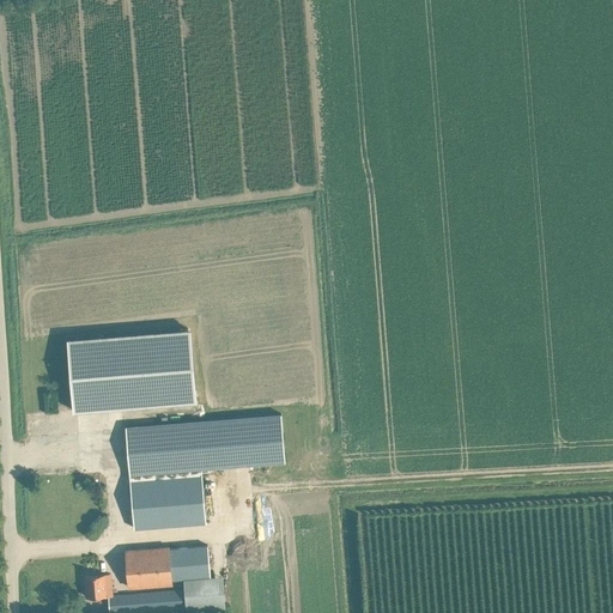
[(73,411),(194,401),(188,328),(67,338),(73,411)]
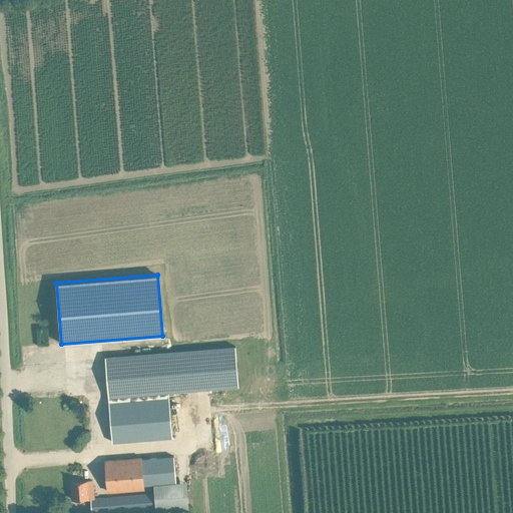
[(235,347),(175,352),(105,358),(112,443),(172,438),(169,393),(238,387),(235,347)]
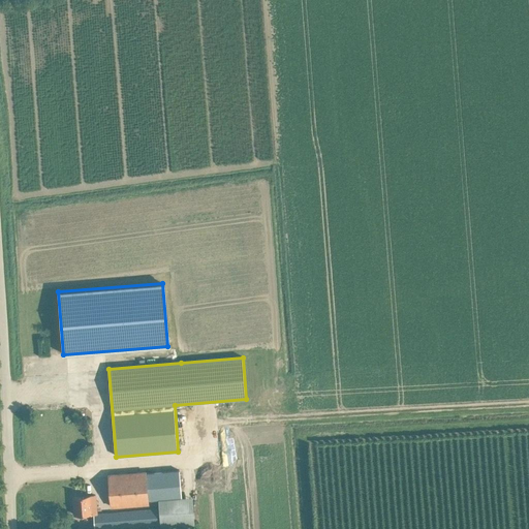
[(85,394),(76,394),(75,407),(84,407),(85,394)]
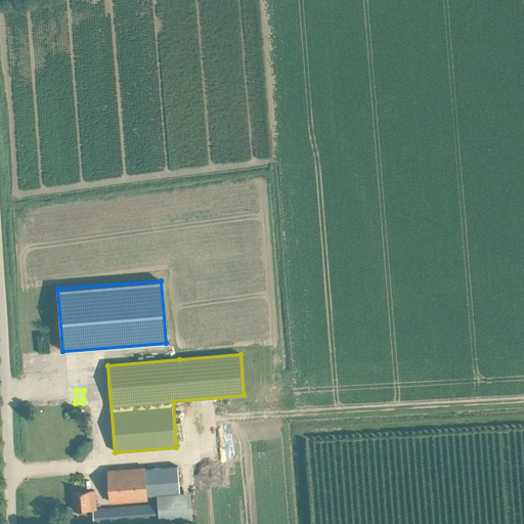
[(180,492),(177,467),(144,470),(144,468),(107,471),(111,503),(147,499),(147,495),(155,494),(156,504),(96,509),(95,491),(73,492),(74,511),(89,510),(89,511),(92,510),(93,523),(101,523),(159,520),(159,521),(192,518),(189,491),(180,492)]
